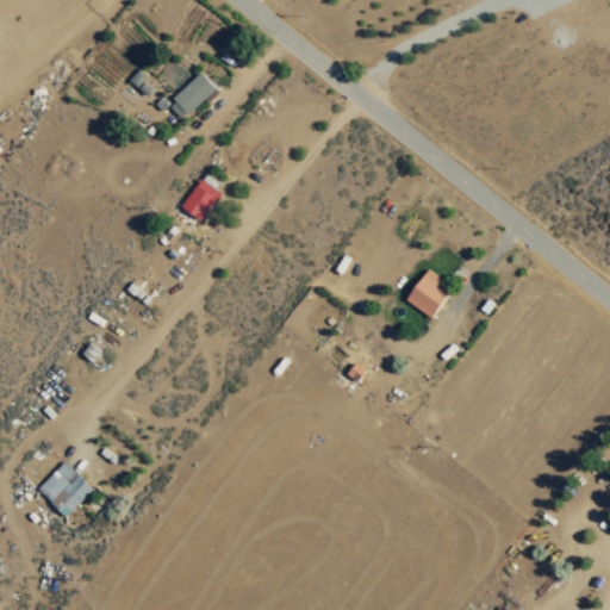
[(187,116),(215,89),(198,72),(169,98),(187,116)]
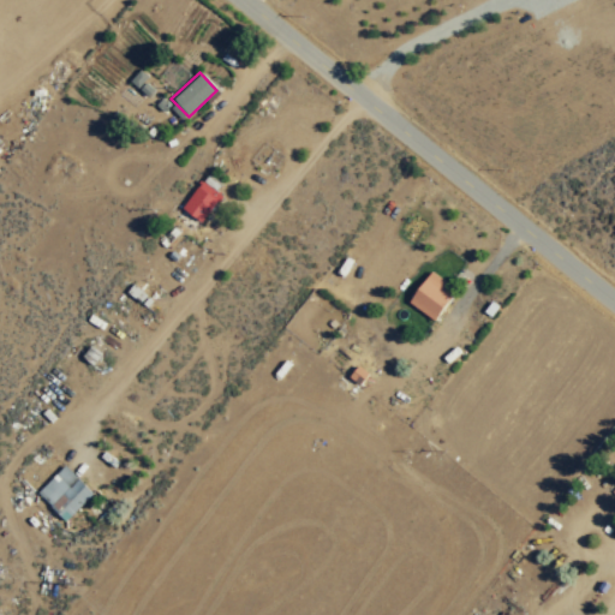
[(214,190),(220,183),(206,173),(180,208),(199,221),(220,195),(214,190)]
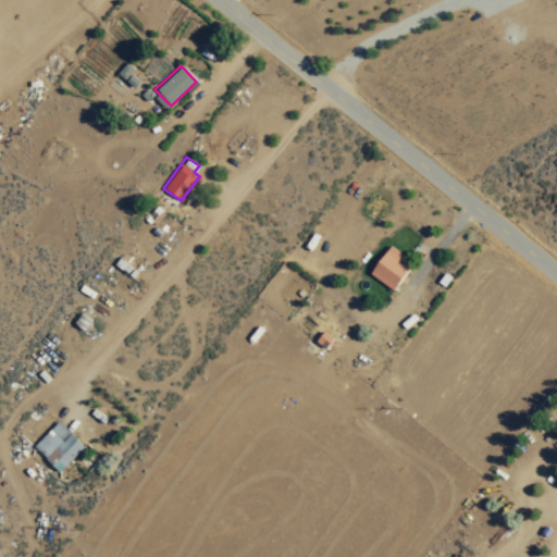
[(369,273),(391,291),(412,262),(390,245),(369,273)]
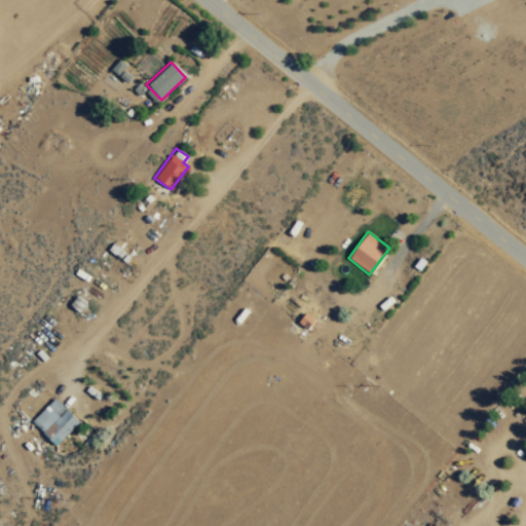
[(297,323),(307,329),(314,318),(304,311),(297,323)]
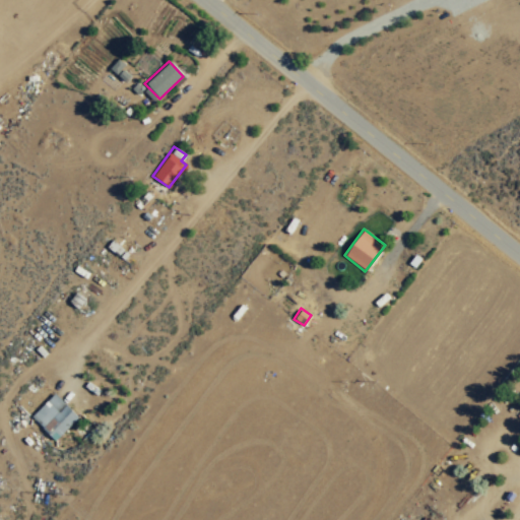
[(29,415),(53,440),(76,417),(54,393),(29,415)]
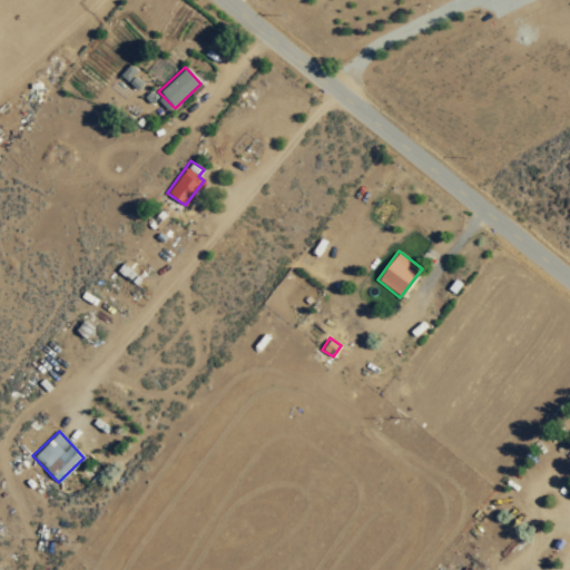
All buildings are outlined.
